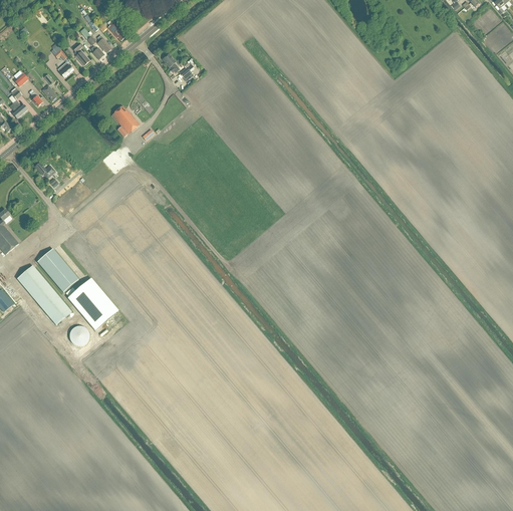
[(499,8),(502,11),(503,10),(501,6),(503,4),(504,3),(502,0),(495,0),(494,1),(499,7),(499,8)]
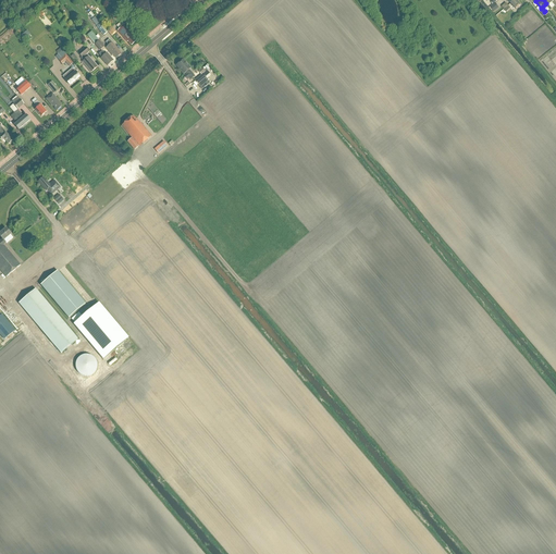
[(505,9),(503,7),(496,13),(502,20),(504,17),(505,16),(502,13),(505,10),(505,9)]
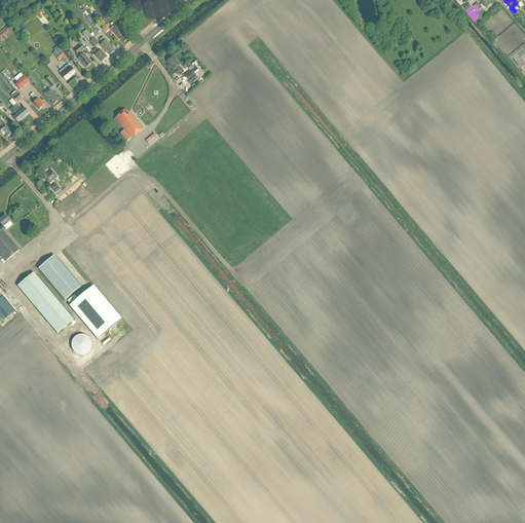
[(119,37),(120,36),(123,40),(129,35),(125,30),(126,29),(118,20),(110,27),(119,37)]
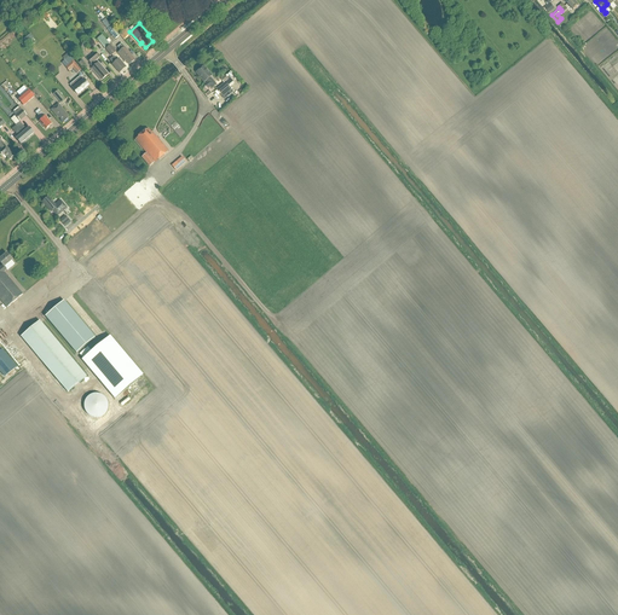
[(117,33),(110,24),(107,27),(114,36),(117,33)]
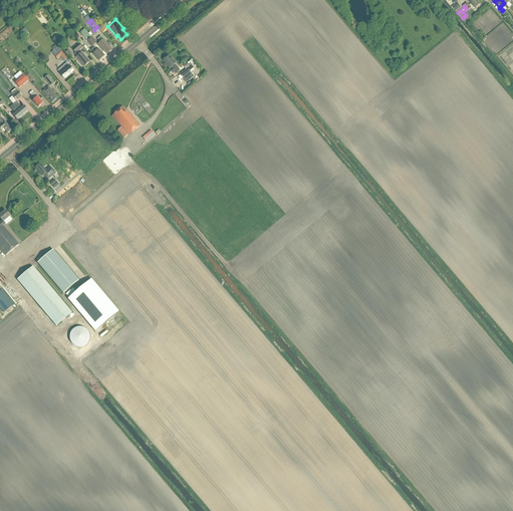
[(105,27),(101,23),(97,26),(101,31),(105,27)]
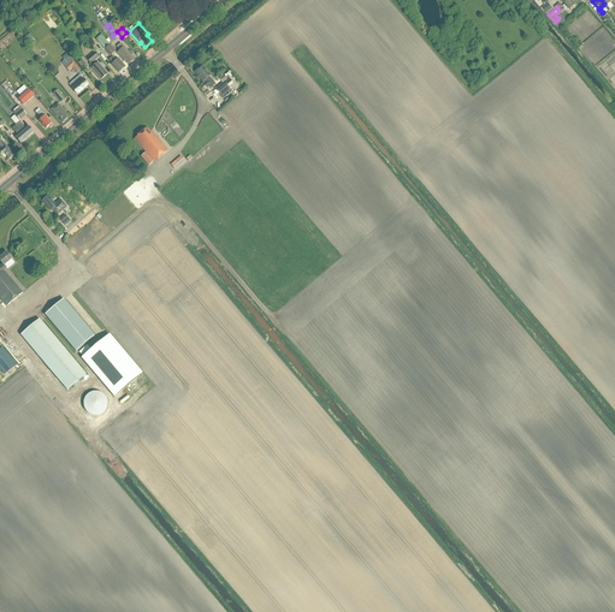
[(95,35),(111,53),(116,48),(110,41),(112,40),(107,35),(106,37),(101,31),(95,35)]
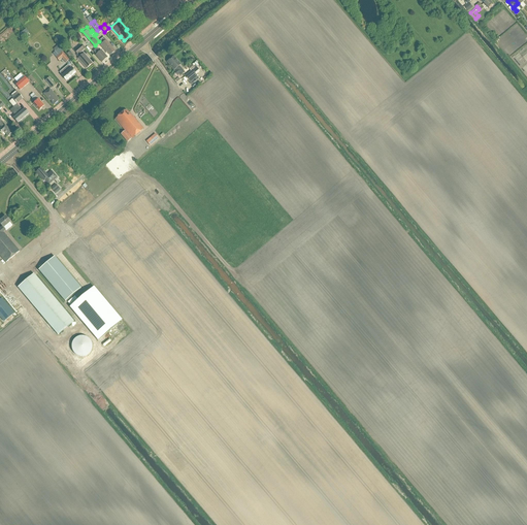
[(99,42),(105,50),(106,50),(108,53),(114,48),(105,37),(99,42)]
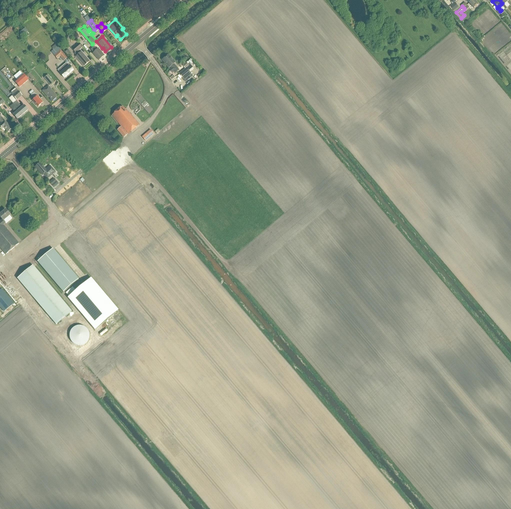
[(75,54),(83,64),(88,59),(80,49),(77,52),(76,49),(81,45),(77,41),(71,47),(74,51),(73,51),(75,54)]
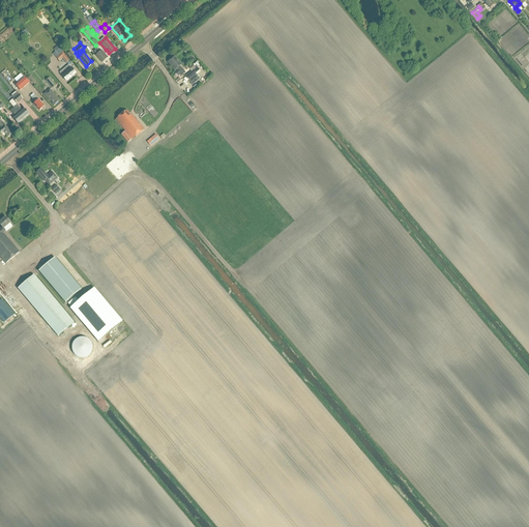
[(94,53),(100,60),(107,55),(100,48),(98,49),(96,46),(92,49),(95,52),(94,53)]
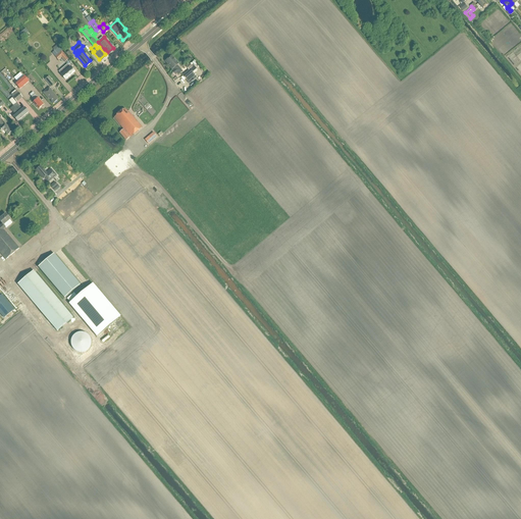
[(60,55),(63,59),(66,56),(60,48),(54,54),(57,57),(60,55)]
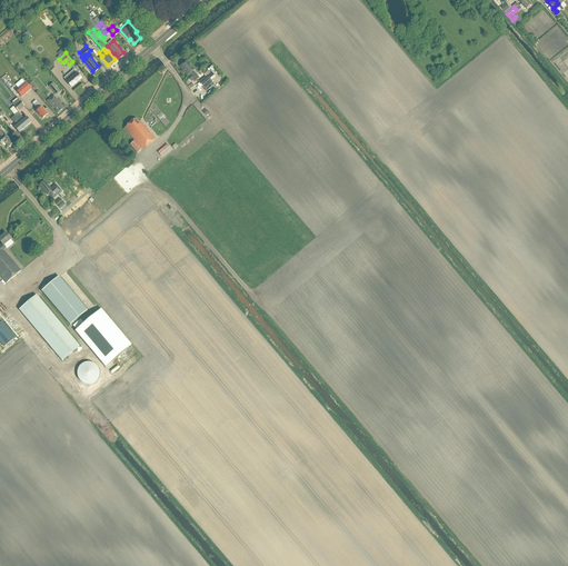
[(179,63),(187,72),(189,71),(190,72),(189,73),(193,78),(198,76),(193,70),(191,69),(193,68),(186,59),(179,63)]
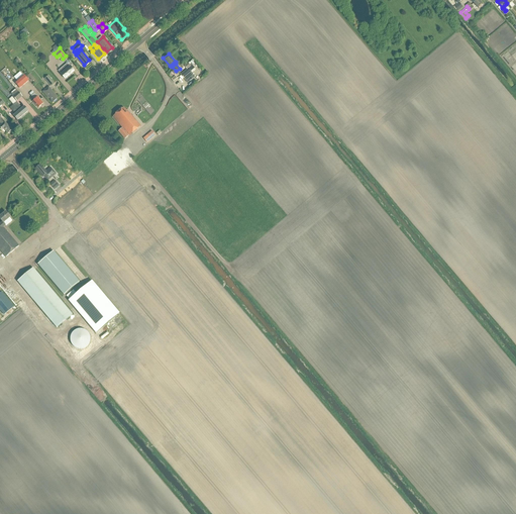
[(63,70),(67,75),(73,69),(69,65),(66,62),(58,69),(61,72),(63,70)]
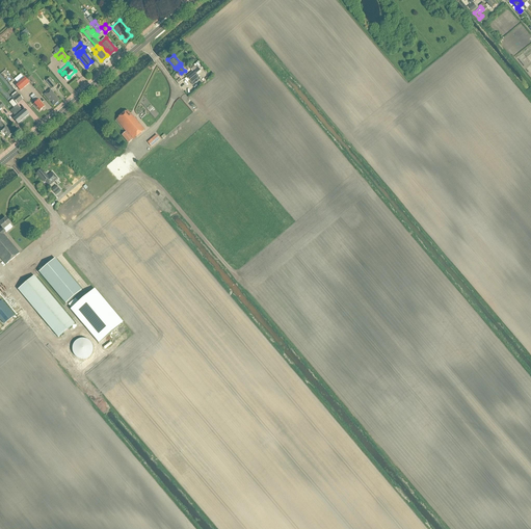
[(186,74),(189,79),(196,72),(193,68),(186,74)]
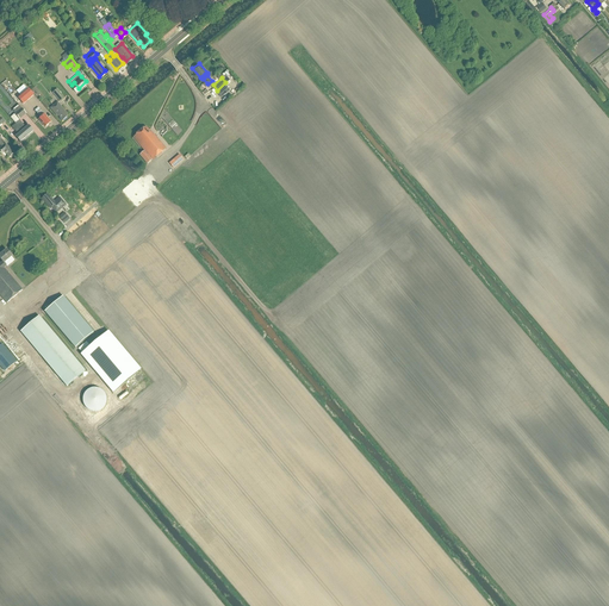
[(22,81),(14,88),(19,92),(26,85),(22,81)]
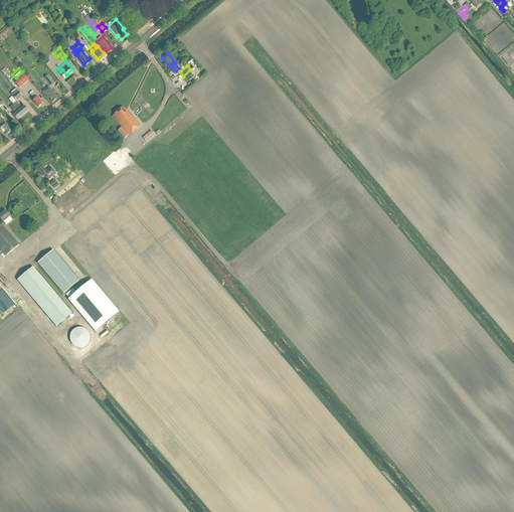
[(27,78),(22,72),(14,80),(19,86),(27,78)]
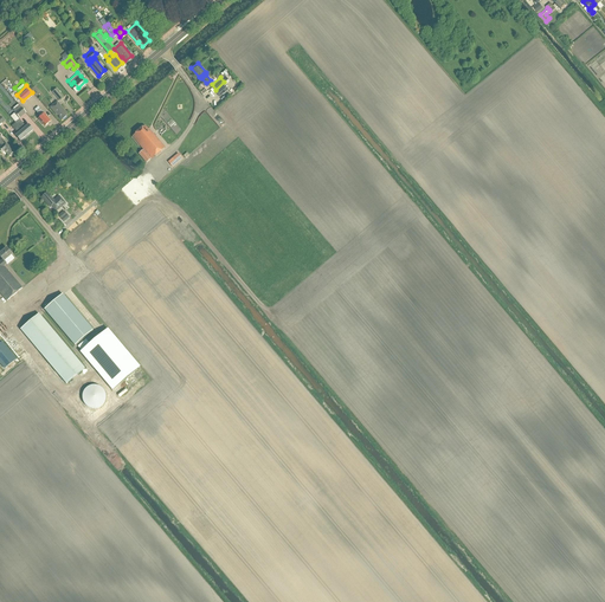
[(51,90),(59,98),(63,95),(56,86),(51,90)]
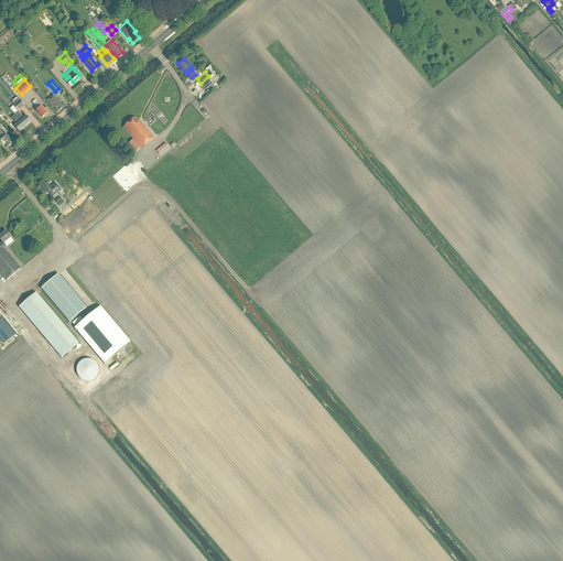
[(60,104),(61,103),(52,92),(45,97),(52,105),(53,104),(57,109),(61,106),(60,104)]
